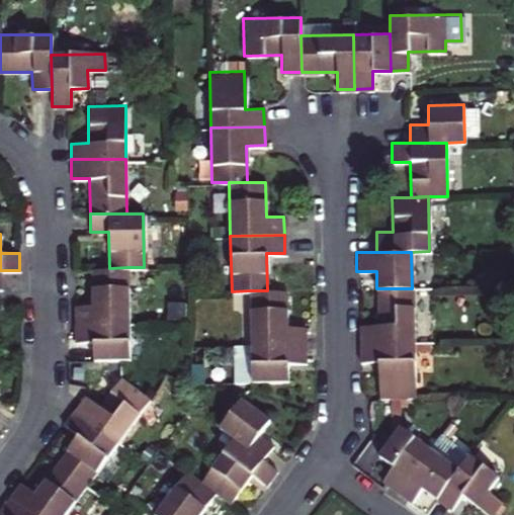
[(127,267),(109,268),(91,268),(91,305),(73,305),(74,324),(129,323),(127,267)]
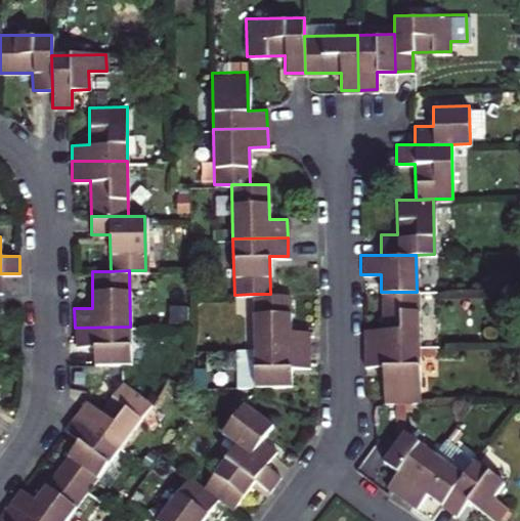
[(417,292),(381,292),(381,328),(362,329),(362,346),(417,346),(417,292)]
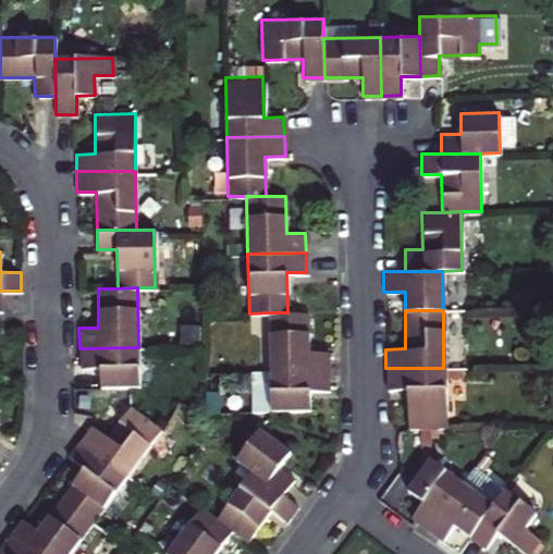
[(270,371),(329,370),(328,351),(308,352),(307,312),(287,312),(269,312),(270,371)]
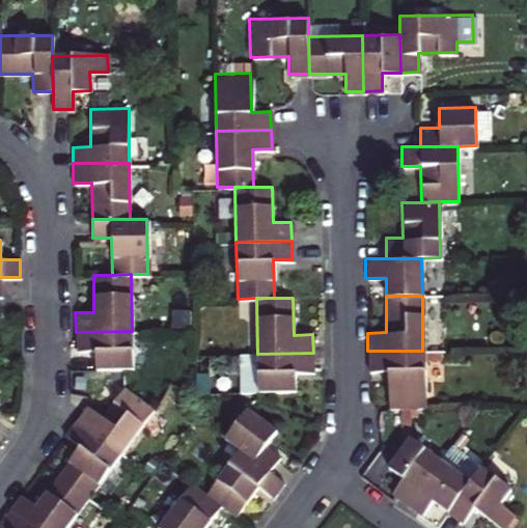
[(133,367),(132,331),(76,332),(77,350),(94,350),(94,368),(133,367)]
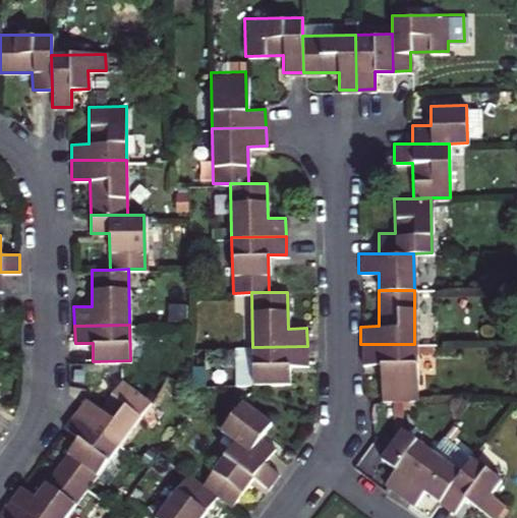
[(414,344),(360,344),(361,363),(380,363),(380,399),(415,398),(414,344)]
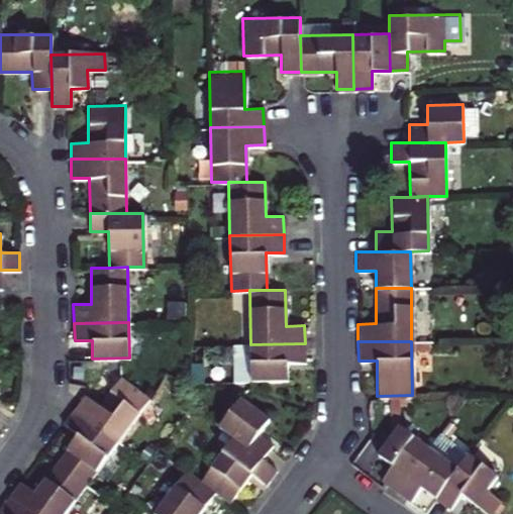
[(305,361),(305,343),(250,344),(250,381),(287,379),(287,362),(305,361)]
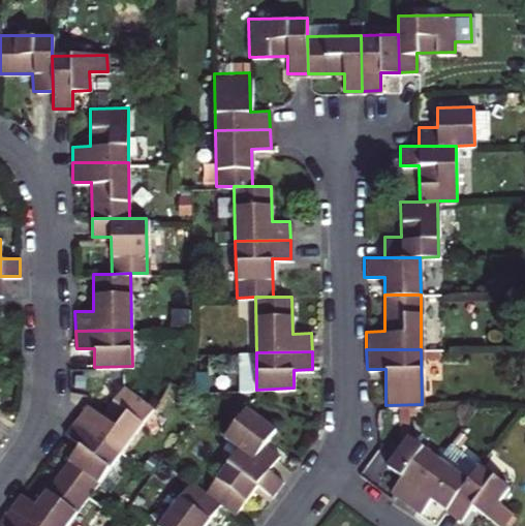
[(256,390),(256,352),(240,352),(242,390),(256,390)]
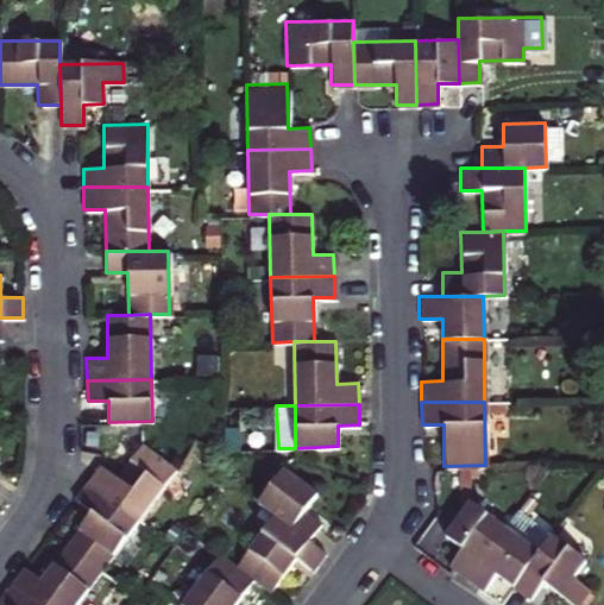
[(98,464),(85,480),(137,518),(175,466),(140,441),(114,477),(98,464)]
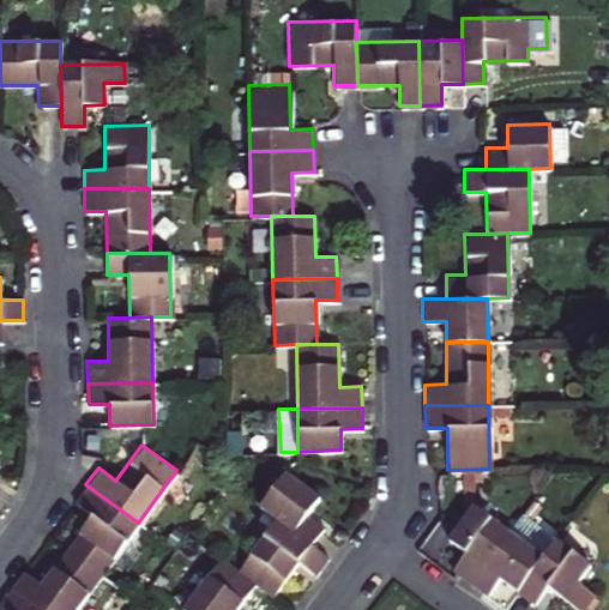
[(276,517),(309,542),(323,525),(307,512),(319,495),(285,470),(259,503),(276,517)]
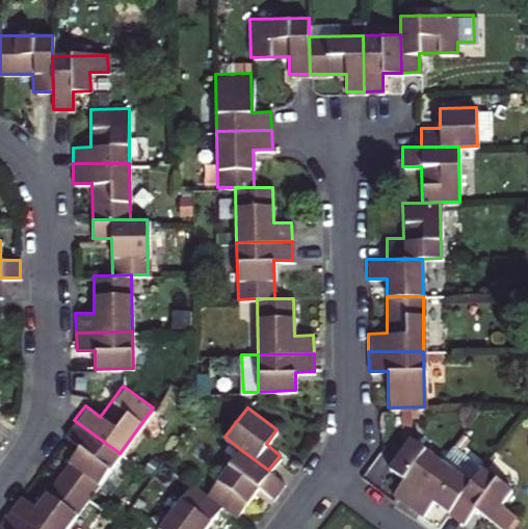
[(120,453),(74,420),(63,435),(78,446),(56,476),(87,498),(120,453)]
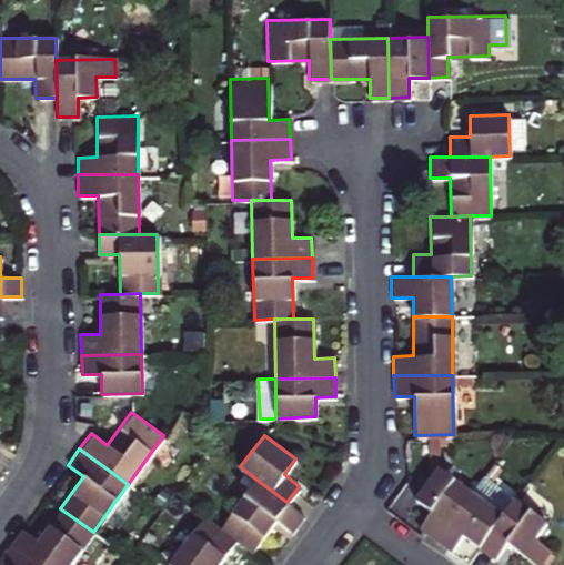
[(436,465),(412,497),(429,510),(416,526),(432,537),(469,488),(436,465)]
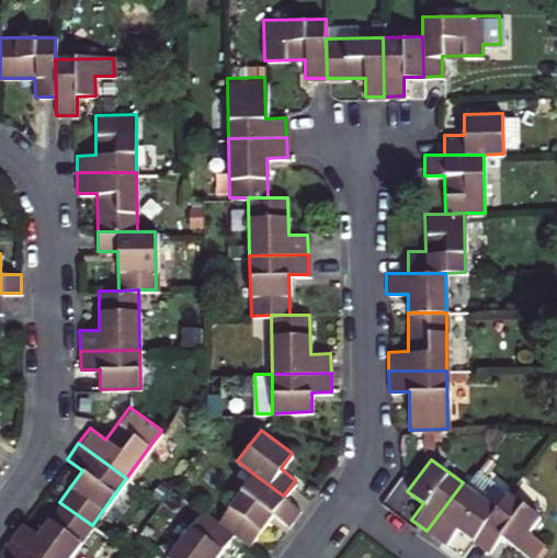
[(463,482),(427,531),(443,543),(455,526),(470,538),(507,491),(475,467),(463,482)]
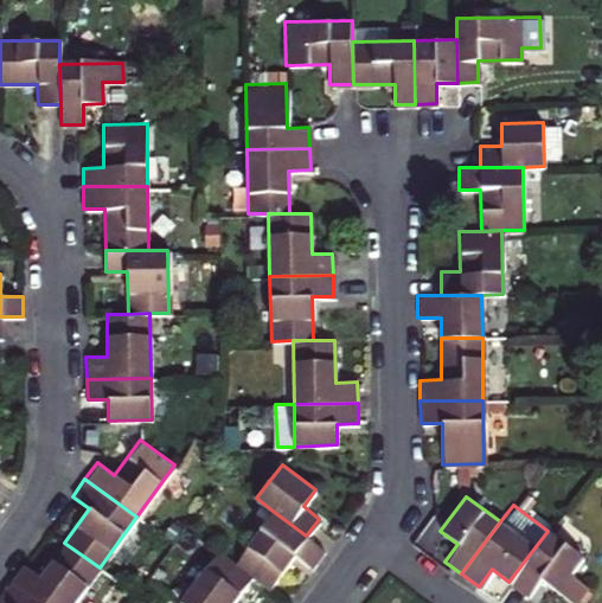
[(235,562),(253,575),(269,587),(294,553),(311,566),(324,549),(306,536),(273,511),(235,562)]
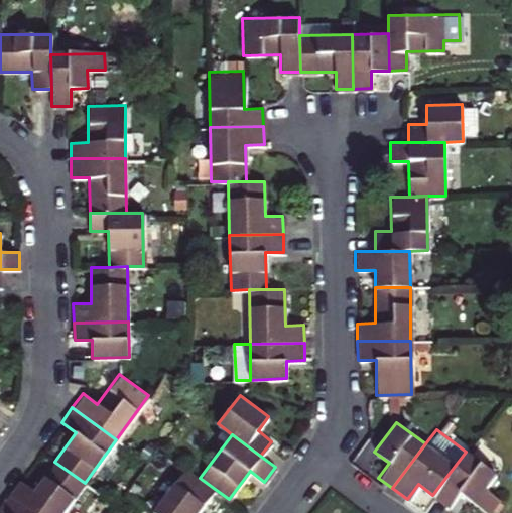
[(466,452),(432,495),(448,506),(458,492),(488,512),(498,500),(485,489),(496,474),(466,452)]
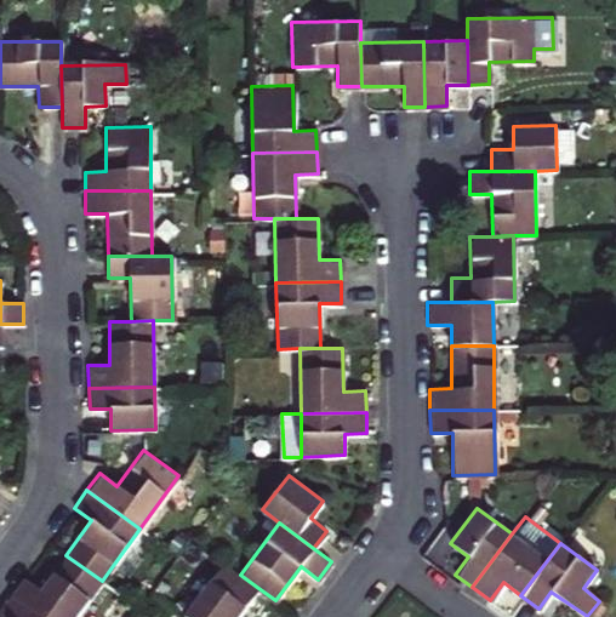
[(75,616),(102,581),(66,555),(39,592),(22,578),(10,595),(39,616),(75,616)]
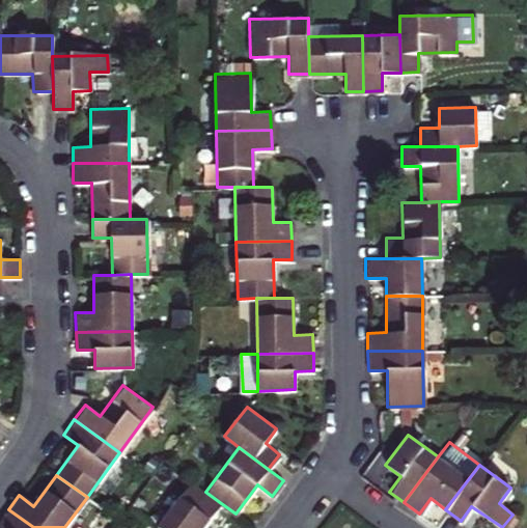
[(160,527),(202,527),(221,503),(205,492),(191,481),(158,526),(160,527)]
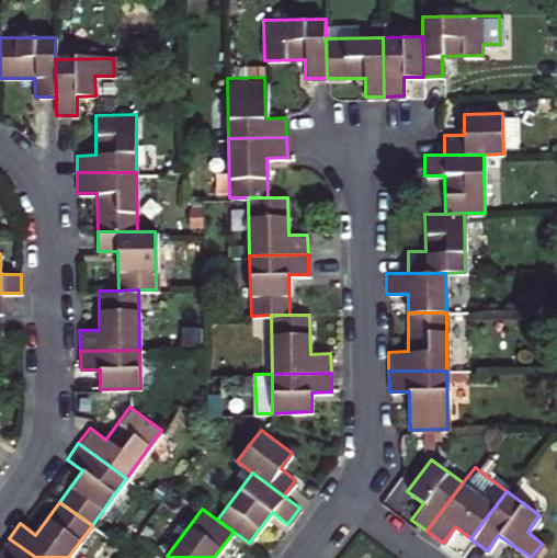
[(35,557),(9,538),(0,550),(0,555),(4,557),(35,557)]
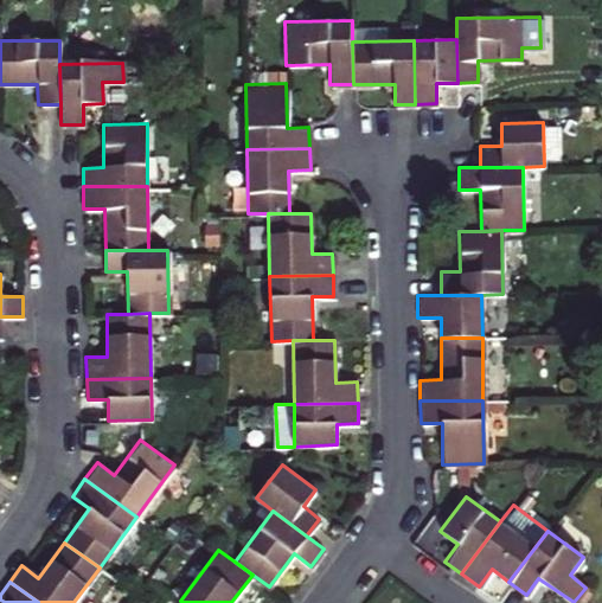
All buildings are outlined.
